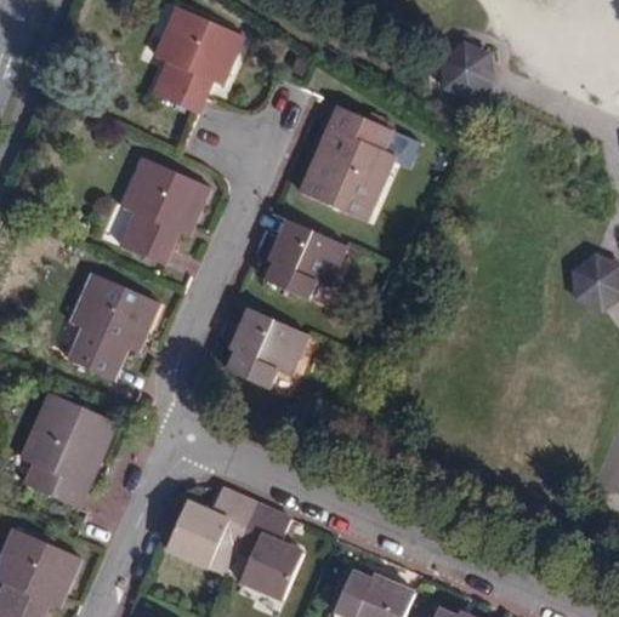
[(215,74),(227,80),(244,38),(179,11),(157,61),(170,67),(155,100),(198,118),(211,84),(215,74)]
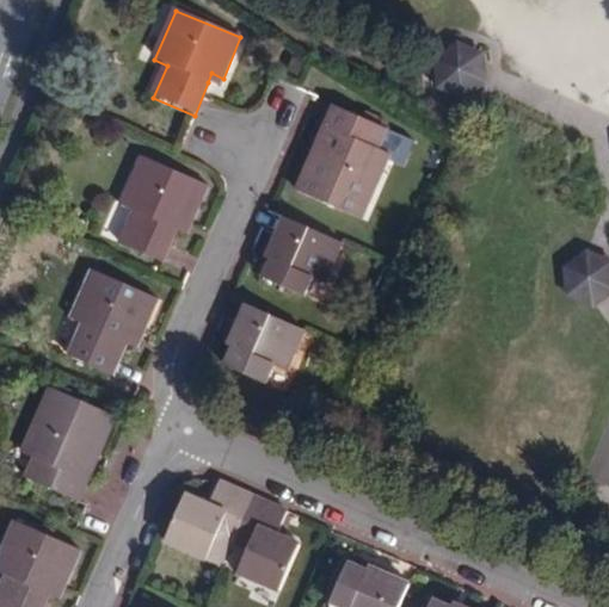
[(483,56),(454,44),(432,60),(434,91),(461,103),(485,86),(483,56)]
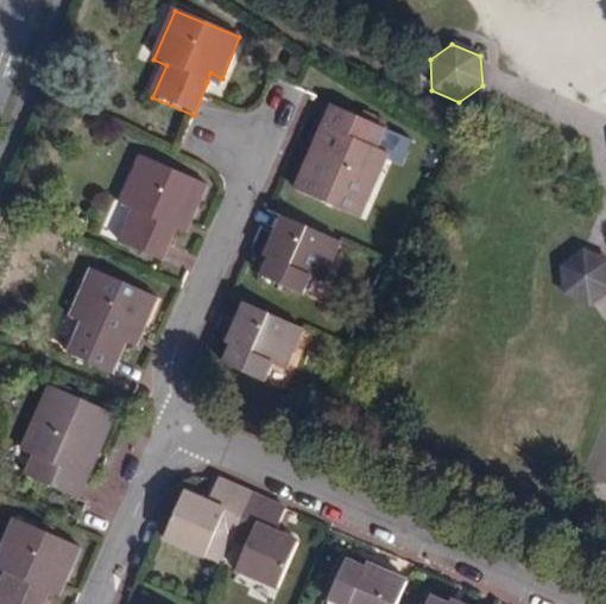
[(210,72),(207,82),(218,88),(222,78),(210,72)]
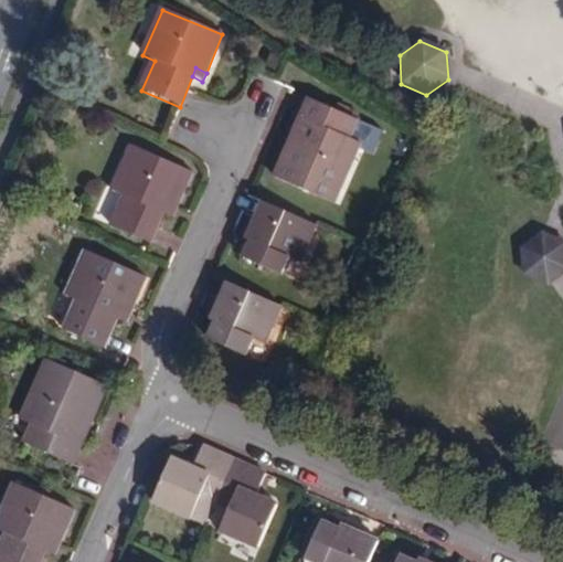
[(308,97),(300,116),(308,119),(298,142),(290,138),(274,176),(333,202),(360,142),(349,138),(357,118),(308,97)]
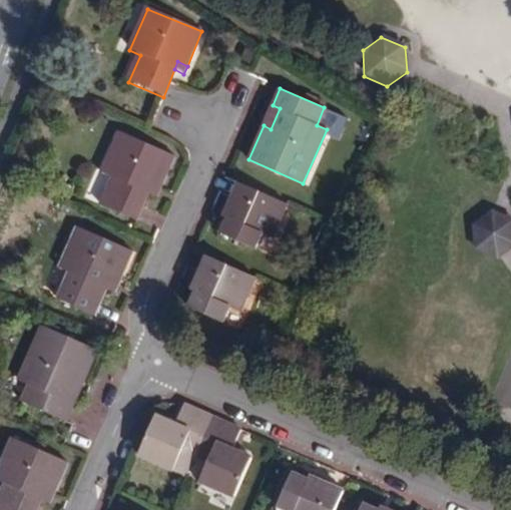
[(280,108),(273,105),(264,125),(271,129),(280,108)]
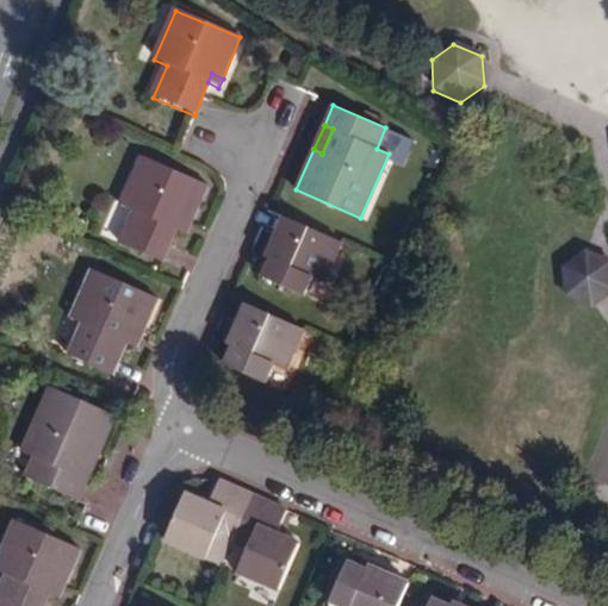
[(179,223),(190,227),(206,189),(142,161),(121,208),(134,214),(121,243),(162,262),(175,232),(179,223)]
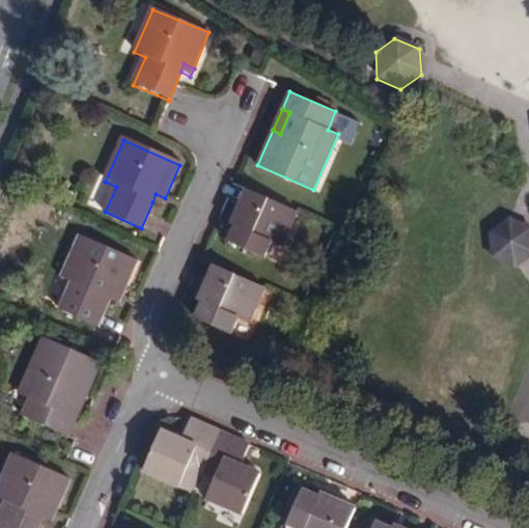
[(248,189),(234,217),(240,219),(235,229),(229,244),(263,260),(270,244),(280,249),(298,211),(248,189)]
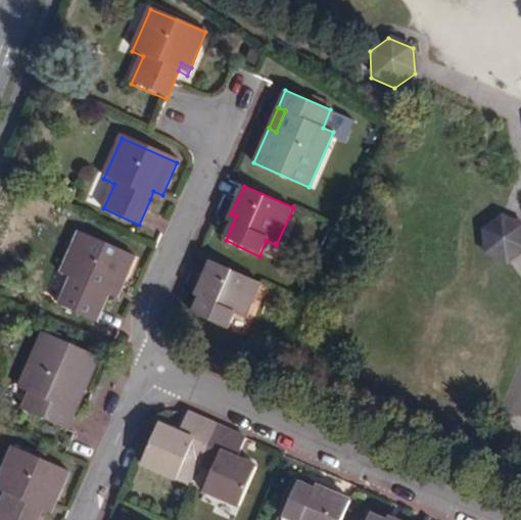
[(150,199),(159,203),(162,195),(153,191),(150,199)]
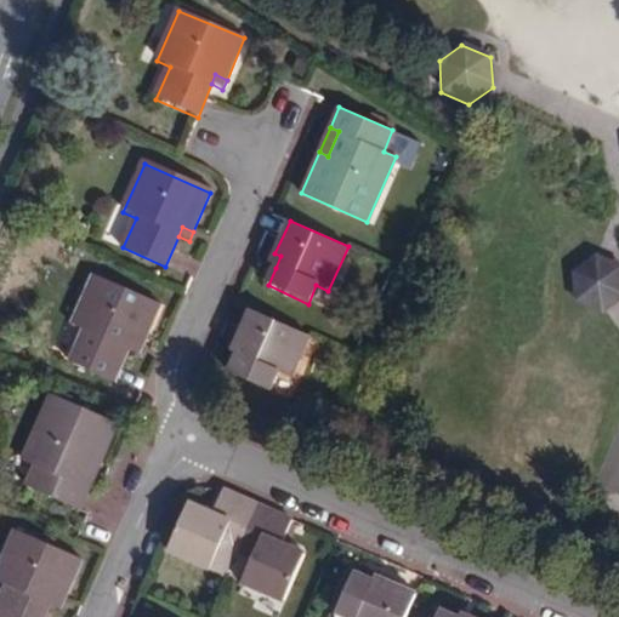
[(280,256),(274,253),(270,266),(276,268),(280,256)]
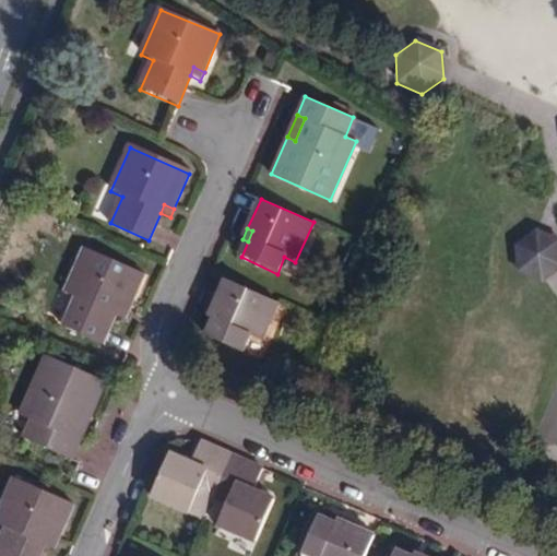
[(556,240),(534,231),(511,248),(516,274),(540,285),(556,271),(556,240)]
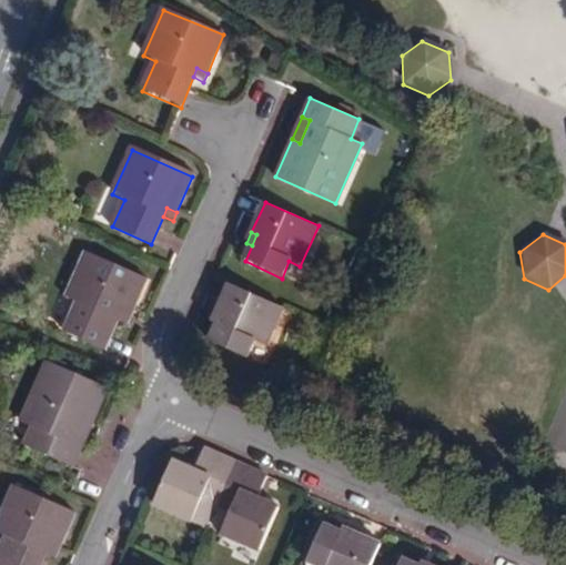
[(122,310),(132,314),(147,281),(87,254),(66,301),(78,305),(67,332),(104,349),(117,320),(122,310)]
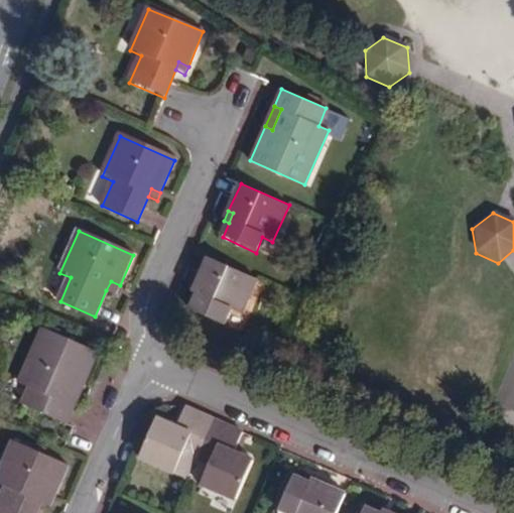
[(201,285),(198,293),(190,308),(225,324),(231,308),(242,312),(256,278),(209,257),(197,283),(201,285)]
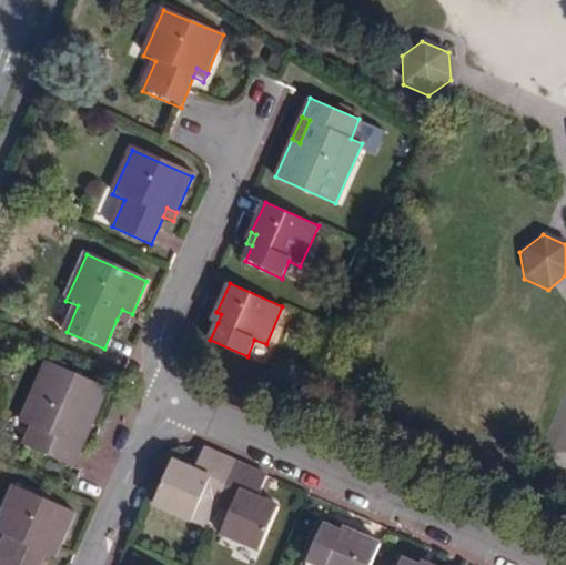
[(117,320),(128,324),(132,314),(122,310),(117,320)]
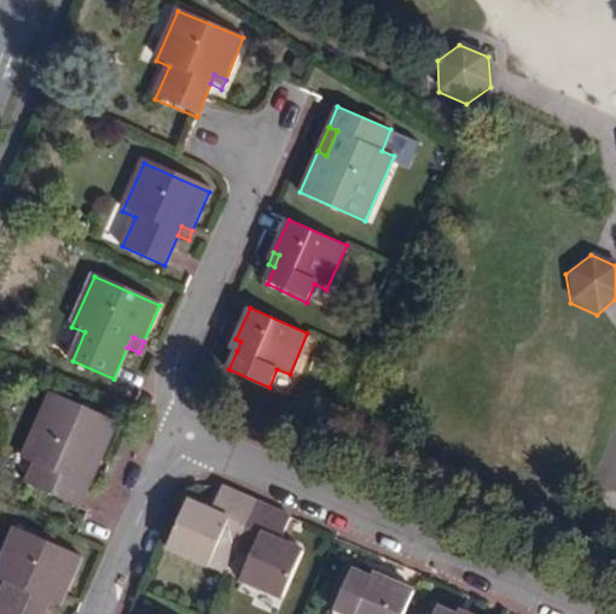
[(240,341),(236,339),(231,349),(237,351),(240,341)]
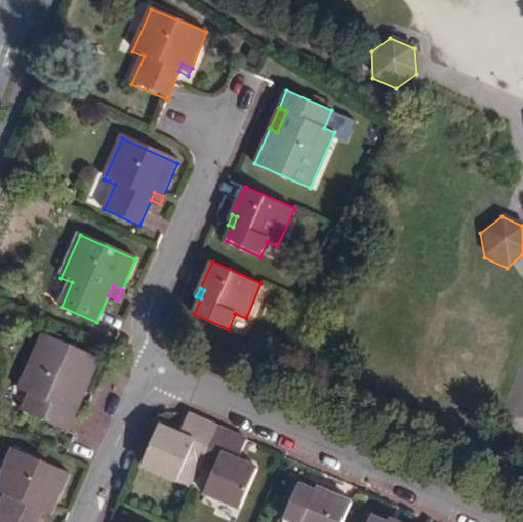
[(78,388),(85,391),(99,357),(44,332),(19,390),(31,395),(24,411),(68,431),(76,412),(69,410),(78,388)]
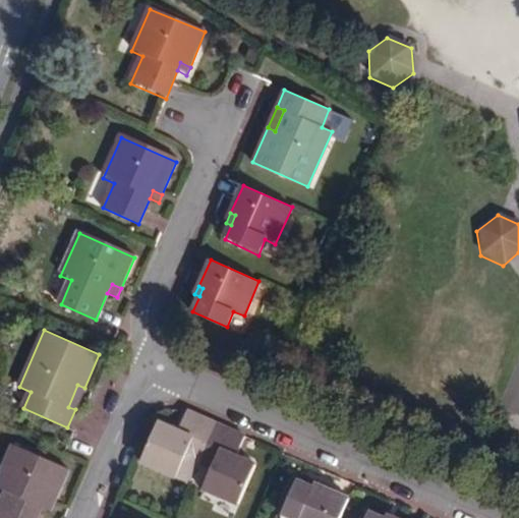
[(75,409),(84,388),(77,385),(68,407),(75,409)]
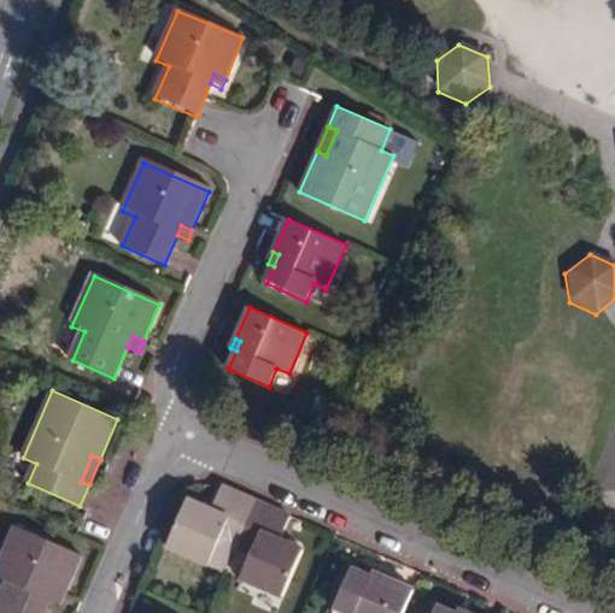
[(232,548),(252,501),(216,485),(206,506),(203,514),(195,511),(199,502),(187,497),(167,544),(205,563),(215,541),(232,548)]
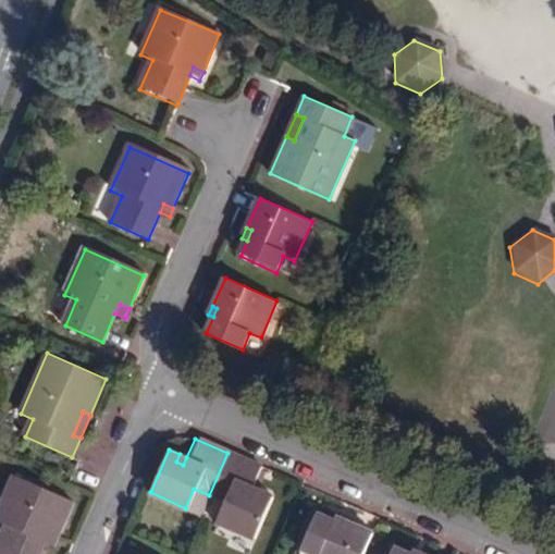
[(258,467),(227,453),(209,495),(222,502),(213,520),(251,538),(271,493),(257,487),(254,495),(247,492),(250,484),(258,467)]
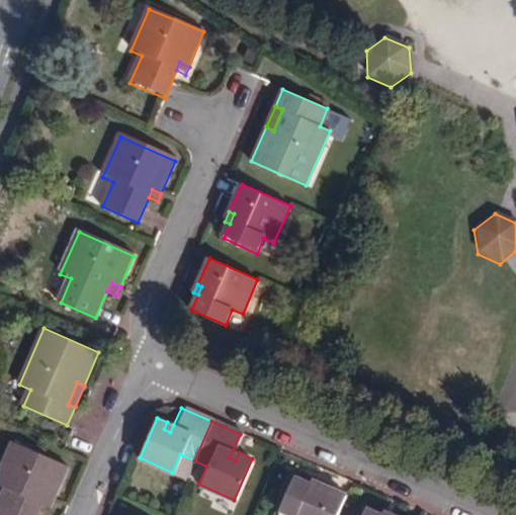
[(170,432),(173,425),(167,422),(164,429),(170,432)]
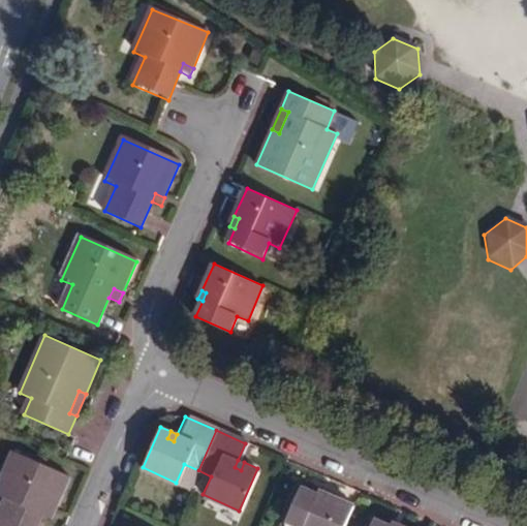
[(68,477),(11,454),(0,480),(0,498),(4,501),(0,509),(0,525),(35,525),(39,516),(43,506),(54,512),(68,477)]
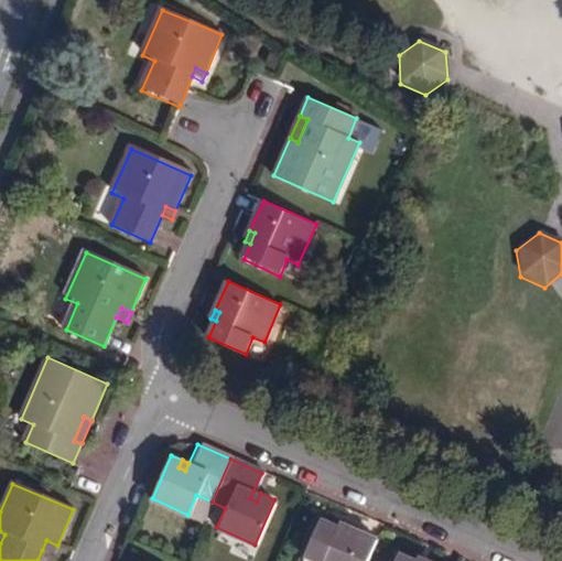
[(260,493),(254,491),(250,498),(257,502),(260,493)]
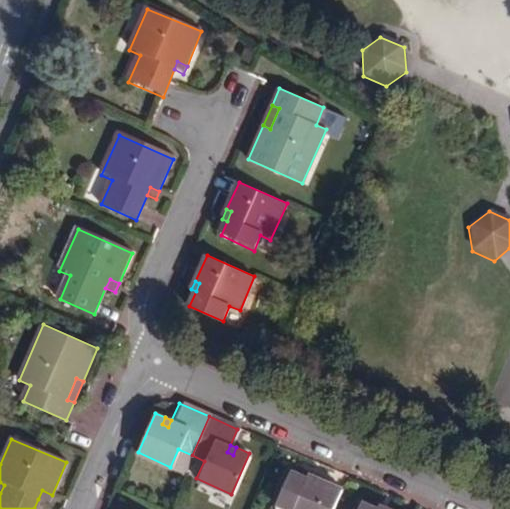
[(312,479),(303,475),(289,469),(274,502),(288,508),(331,508),(341,486),(314,474),(312,479)]
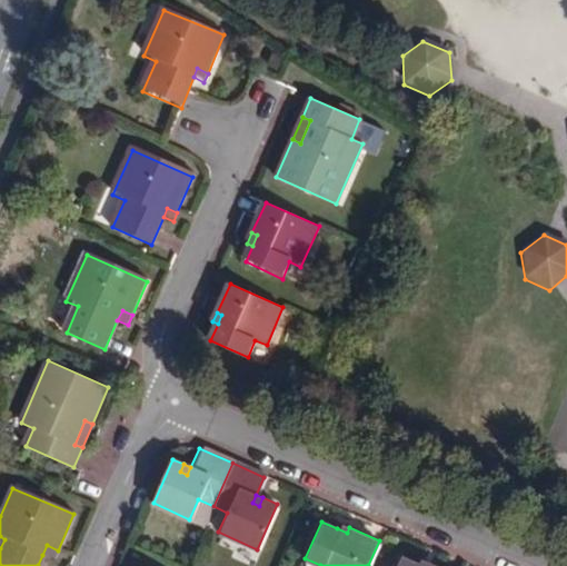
[(347,533),(349,527),(339,523),(337,528),(347,533)]
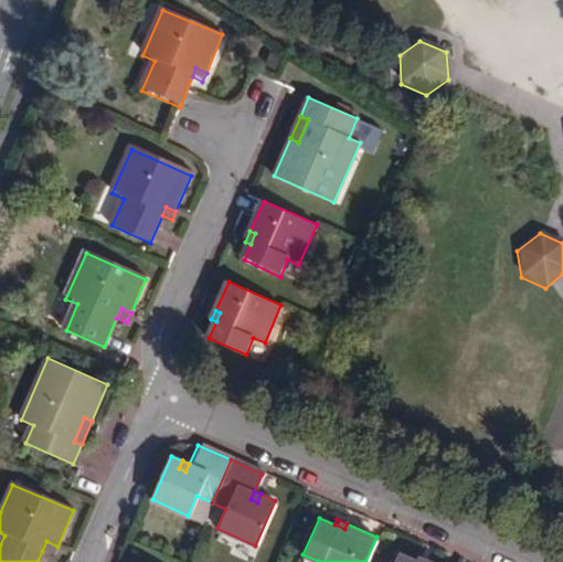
[(46,541),(42,551),(53,557),(57,547),(46,541)]
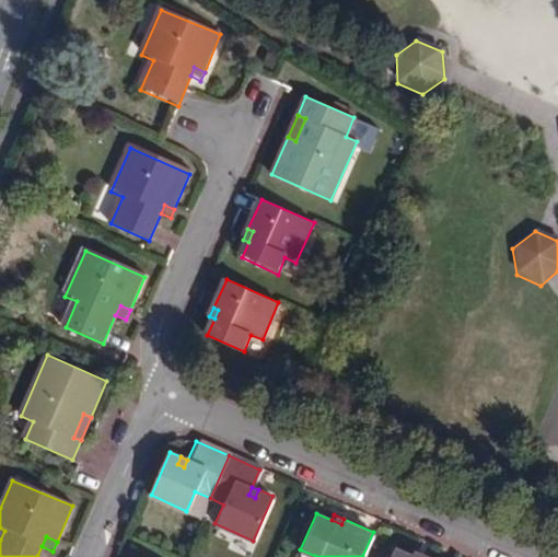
[(432,556),(422,552),(420,556),(411,556),(409,555),(393,546),(387,556),(432,556)]
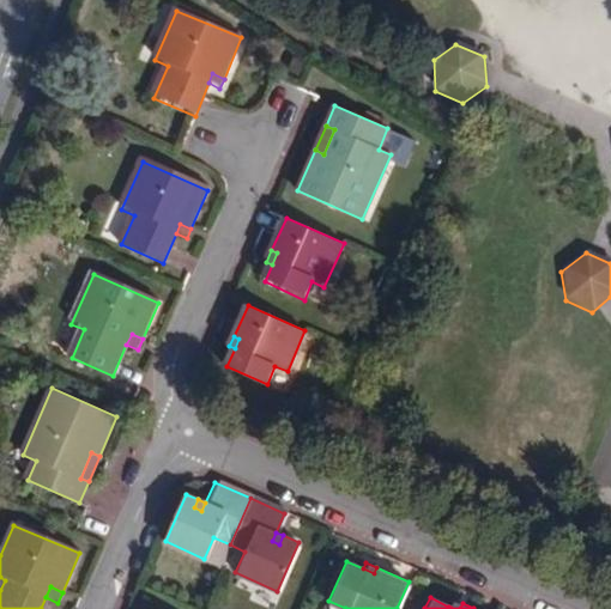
[(463,603),(451,598),(448,607),(451,608),(460,608),(463,603)]
